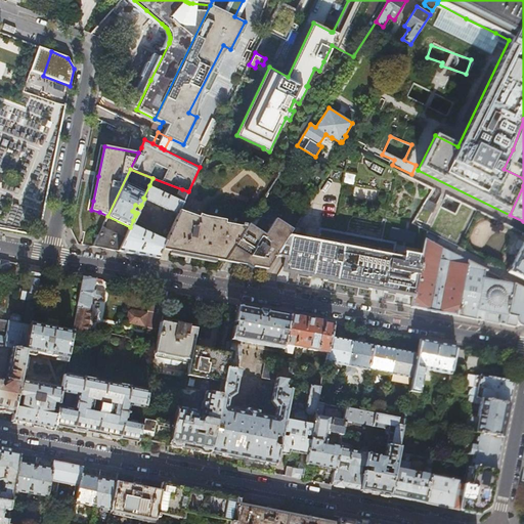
[(180,210),(188,191),(182,189),(178,199),(175,198),(175,195),(165,190),(164,192),(149,185),(143,198),(144,199),(141,205),(147,208),(148,212),(144,220),(170,231),(176,217),(180,210)]
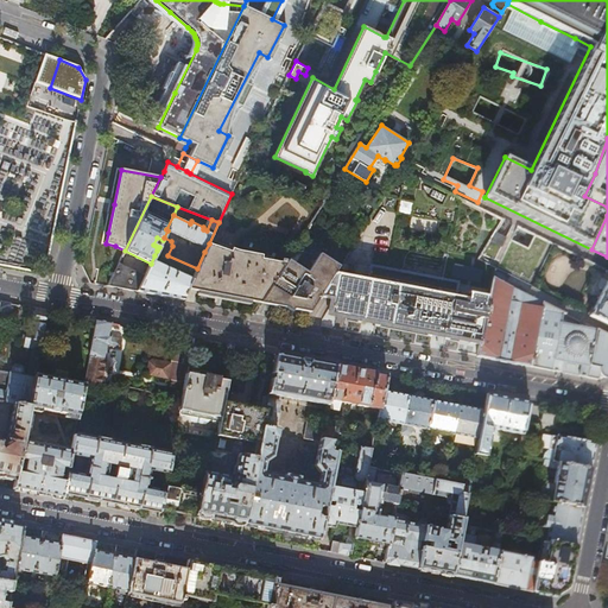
[(498,265),(510,239),(540,253),(546,241),(511,223),(505,235),(494,229),(481,257),(498,265)]
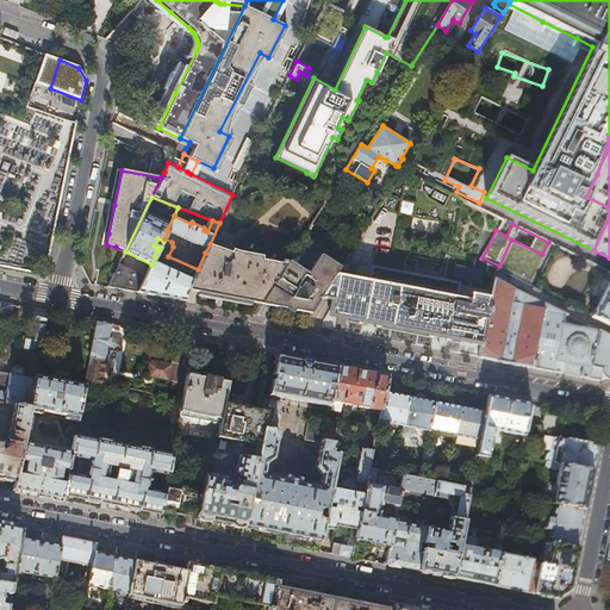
[(240,255),(210,244),(205,253),(198,269),(188,290),(225,297),(261,304),(287,265),(286,265),(287,261),(284,261),(282,263),(240,255)]
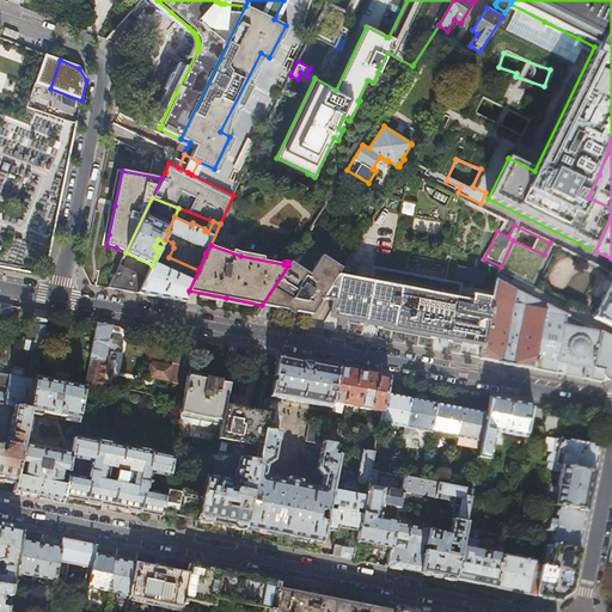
[(310,274),(291,261),(288,265),(262,305),(277,308),(279,306),(286,311),(293,311),(312,314),(322,299),(337,275),(342,268),(323,255),(310,274)]
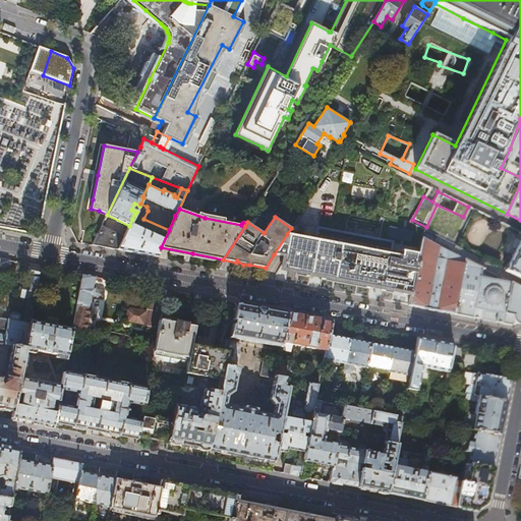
[(161,247),(169,230),(143,219),(142,222),(137,222),(132,219),(129,226),(124,236),(118,249),(157,256),(161,247)]
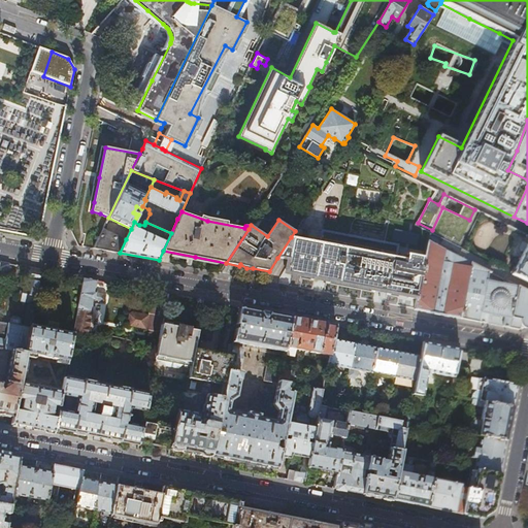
[(103,228),(94,248),(120,253),(126,239),(103,228)]
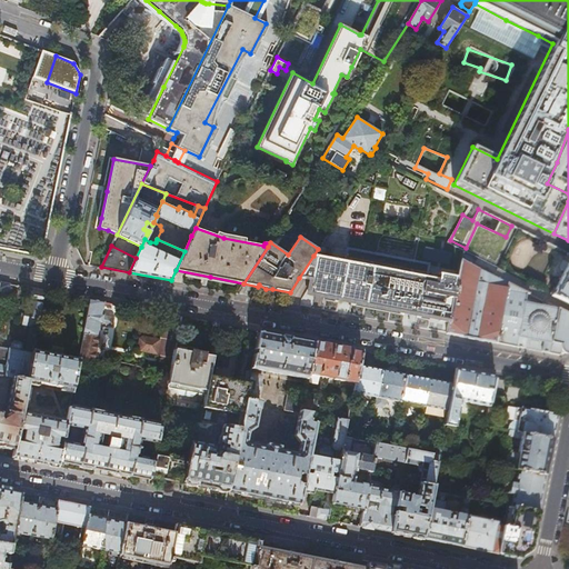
[(312,257),(299,278),(311,280),(305,295),(322,297),(367,306),(368,303),(390,307),(430,315),(450,318),(457,283),(453,283),(455,278),(440,275),(439,280),(426,278),(428,263),(343,248),(341,262),(312,257)]
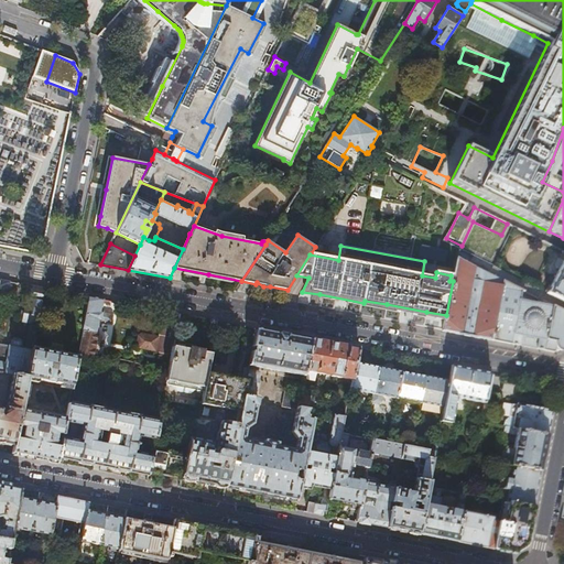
[(100,258),(89,255),(87,261),(98,266),(100,258)]
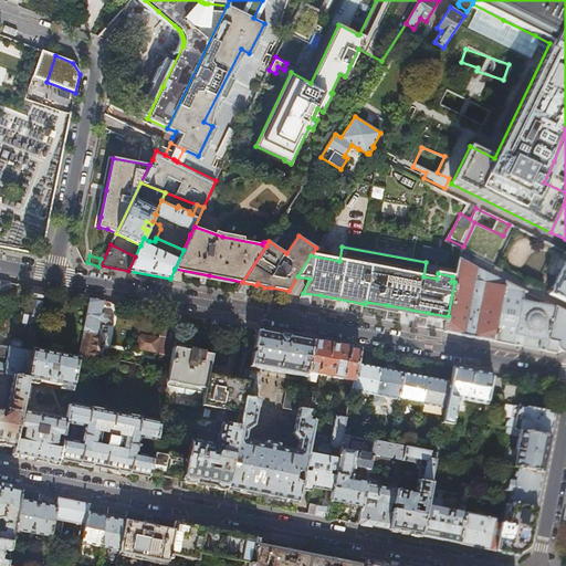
[(565,302),(565,258),(565,261),(562,260),(559,261),(557,266),(558,268),(561,270),(548,294),(565,302)]
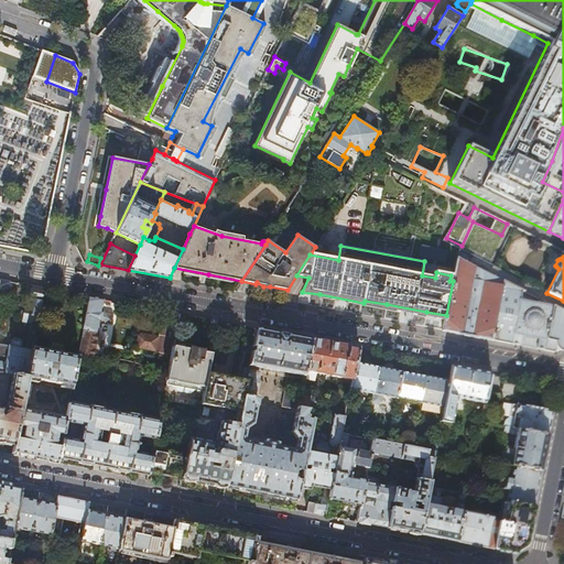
[(467,335),(491,340),(501,286),(502,281),(487,273),(457,258),(453,281),(446,315),(443,331),(467,335)]
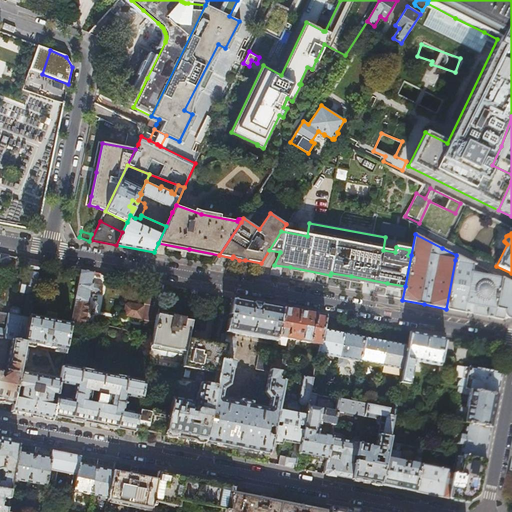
[(459,239),(456,245),(466,250),(469,244),(459,239)]
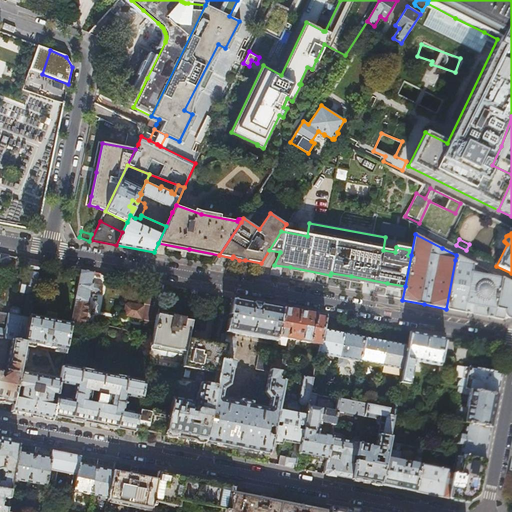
[(0,268),(6,270),(7,267),(9,267),(11,259),(8,258),(9,255),(4,254),(0,253),(0,268)]
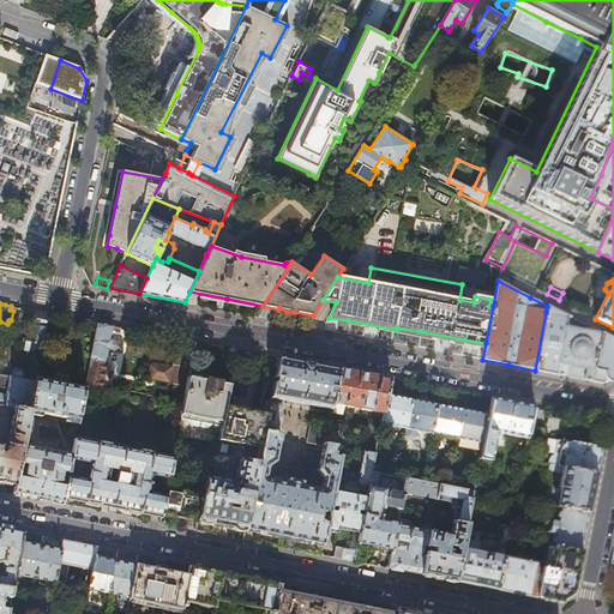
[(613,378),(613,338),(605,333),(585,330),(585,329),(581,327),(581,329),(566,326),(567,315),(547,306),(546,312),(535,371),(573,378),(603,384),(605,380),(608,381),(613,378)]
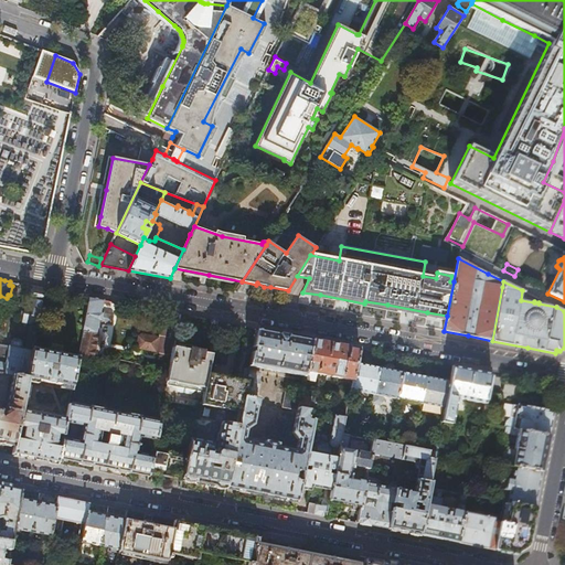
[(45,288),(29,286),(24,306),(25,306),(22,321),(38,324),(41,309),(45,288)]
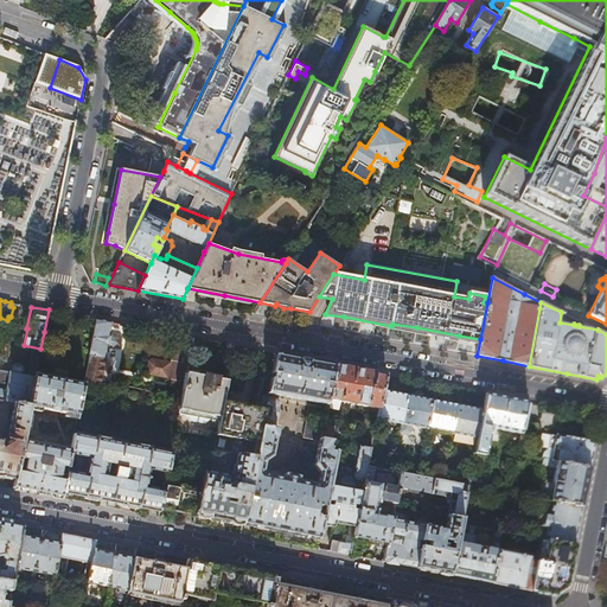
[(106,321),(97,319),(84,383),(101,385),(107,359),(106,359),(108,346),(120,347),(121,346),(122,340),(121,338),(110,336),(113,323),(106,321)]
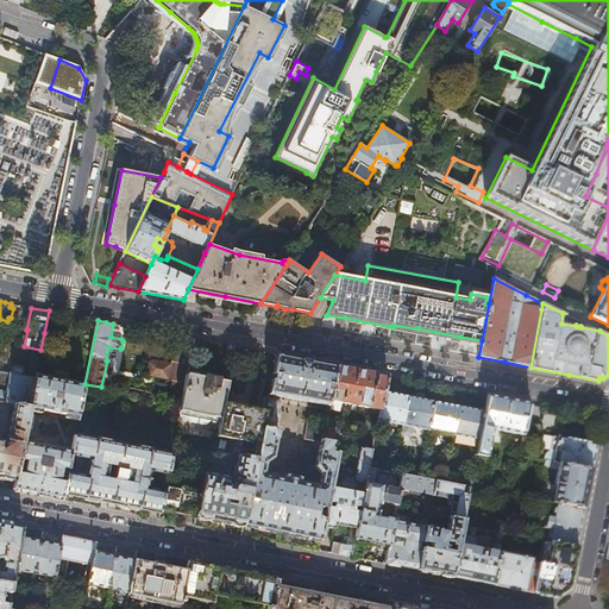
[(418,334),(418,344),(443,345),(444,336),(418,334)]
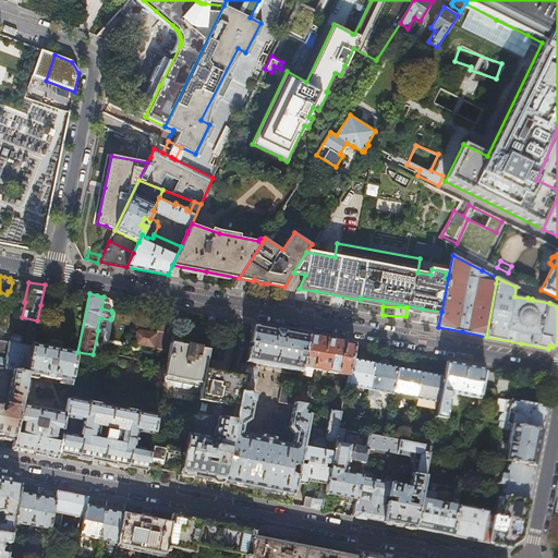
[(282,330),(254,325),(251,342),(255,343),(254,349),(250,348),(247,361),(301,372),(302,366),(303,358),(299,356),(300,352),(304,352),(307,336),(282,330)]
